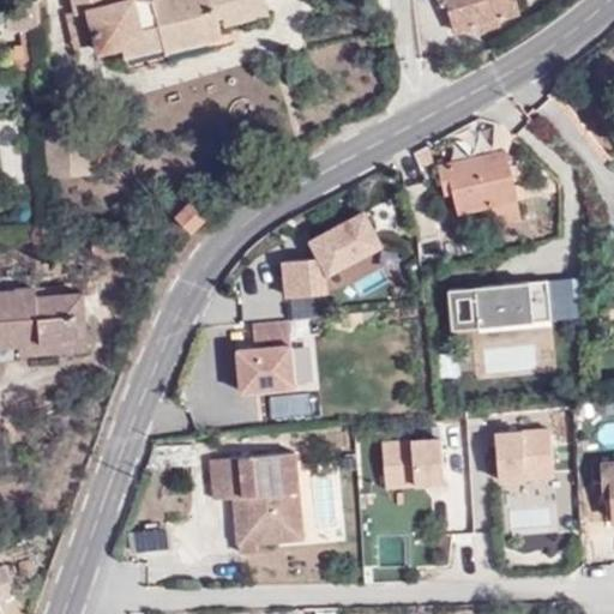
[(38,23),(37,0),(36,0),(6,6),(12,30),(38,23)]
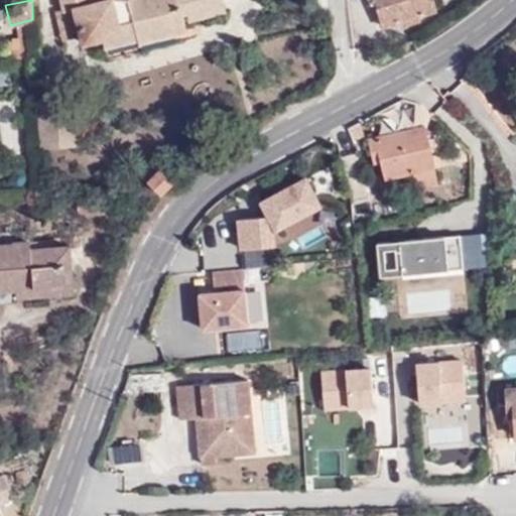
[(61,0),(63,7),(65,10),(76,7),(83,33),(85,41),(101,37),(122,31),(119,21),(133,18),(138,38),(138,39),(185,27),(180,10),(177,0),(61,0)]
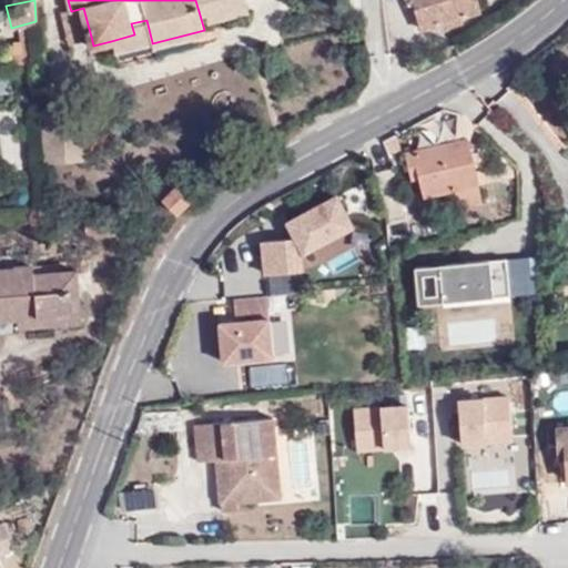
[(221,0),(195,0),(199,11),(222,4),(221,0)]
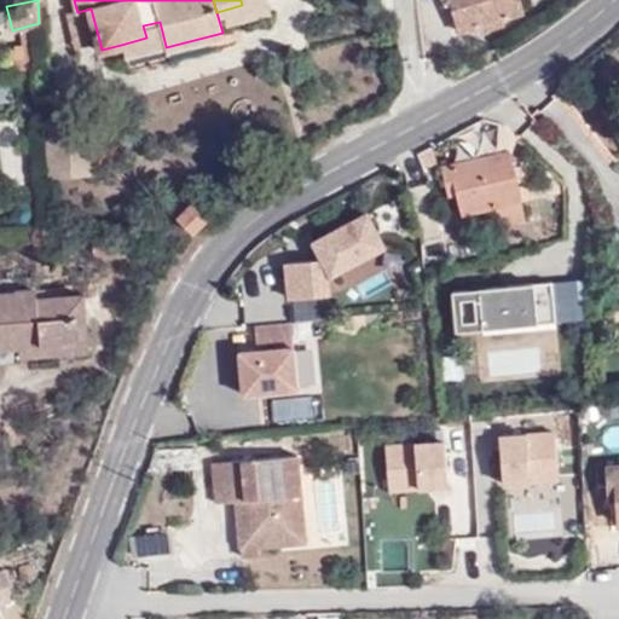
[(447,0),(457,32),(476,25),(501,17),(522,11),(519,0),(447,0)]
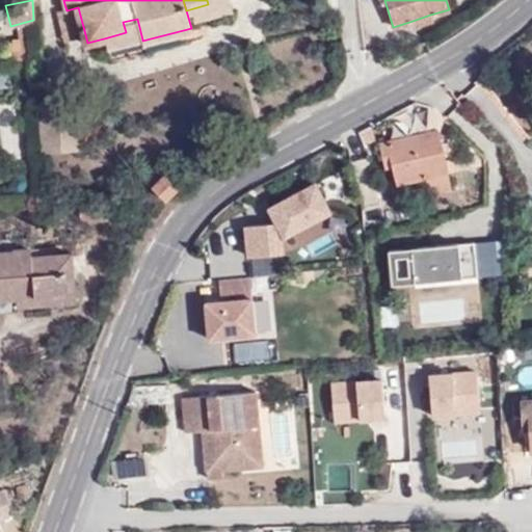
[(67,10),(65,7),(55,9),(63,40),(85,34),(78,7),(67,10)]
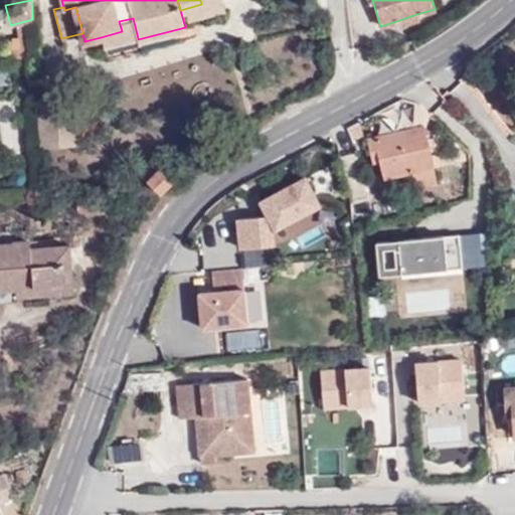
[(416,14),(396,21),(399,26),(418,20),(416,14)]
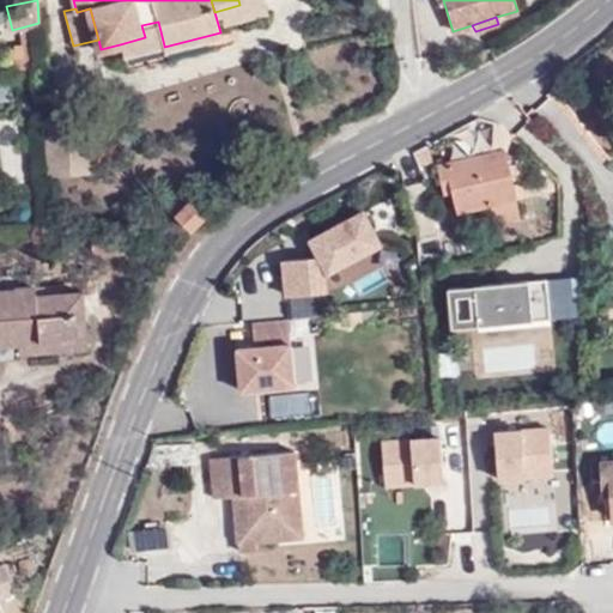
[(145,37),(120,44),(123,56),(164,46),(158,22),(141,25),(145,37)]
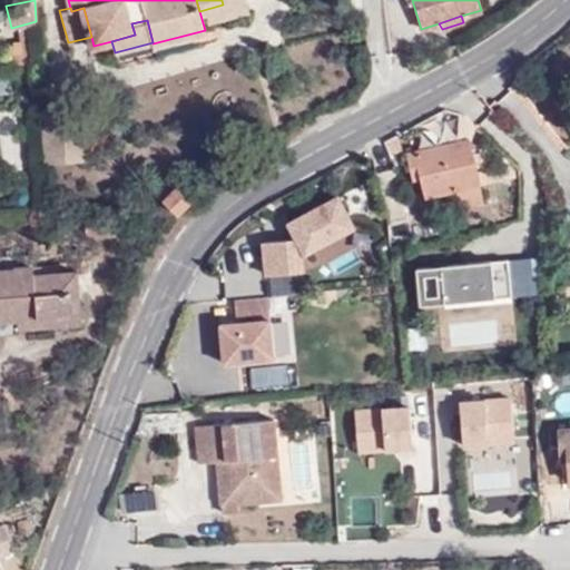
[(454,190),(458,207),(482,202),(478,185),(481,183),(473,153),(469,137),(409,150),(414,179),(422,178),(426,196),(454,190)]
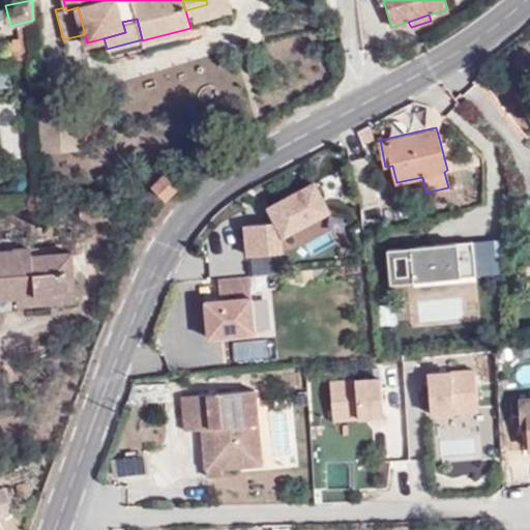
[(440,142),(447,170),(463,167),(461,155),(455,138),(440,142)]
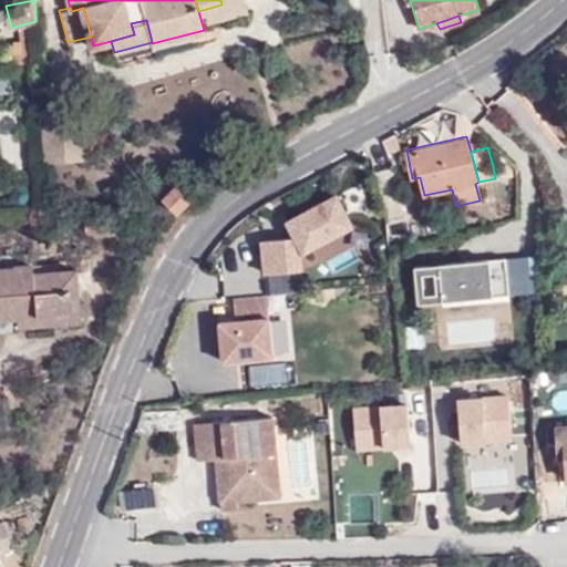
[(176,212),(191,199),(175,184),(162,197),(176,212)]
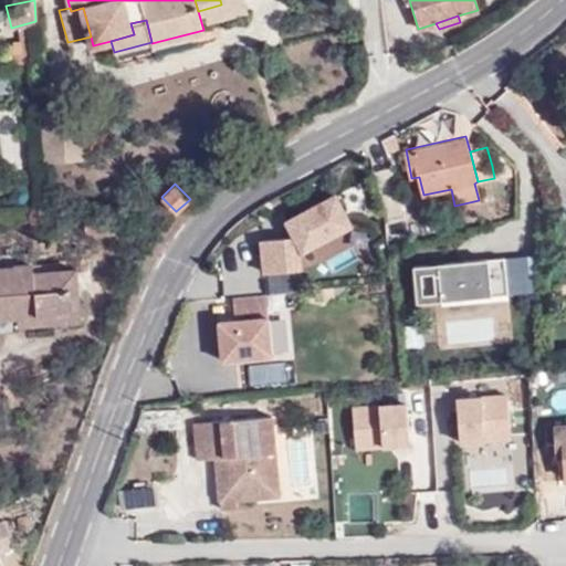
[(334,191),(283,219),(291,236),(259,239),(261,270),(304,265),(303,249),(352,224),(334,191)]
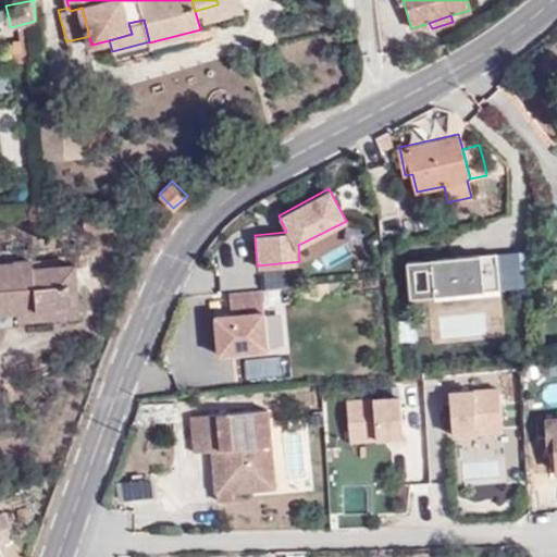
[(496,252),(405,261),(408,298),(499,294),(496,252)]
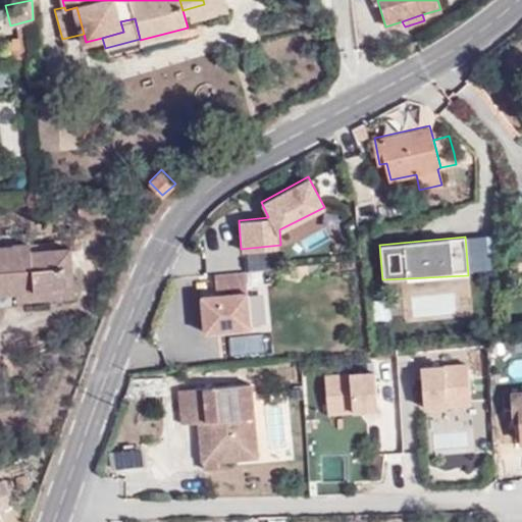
[(63,264),(70,263),(68,248),(30,251),(29,243),(14,244),(14,248),(0,248),(0,293),(14,292),(64,286),(63,264)]
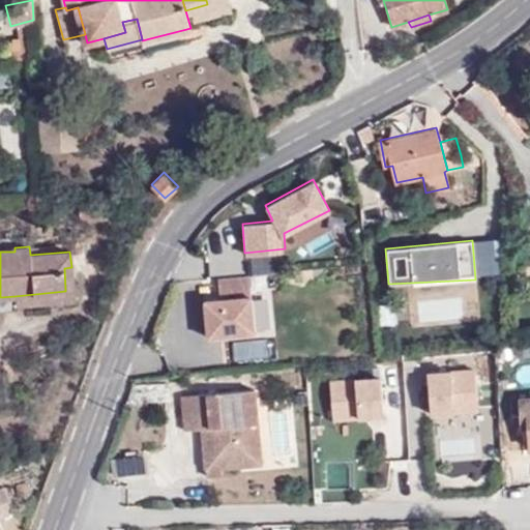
[(74,298),(71,267),(64,268),(65,291),(15,296),(16,303),(74,298)]
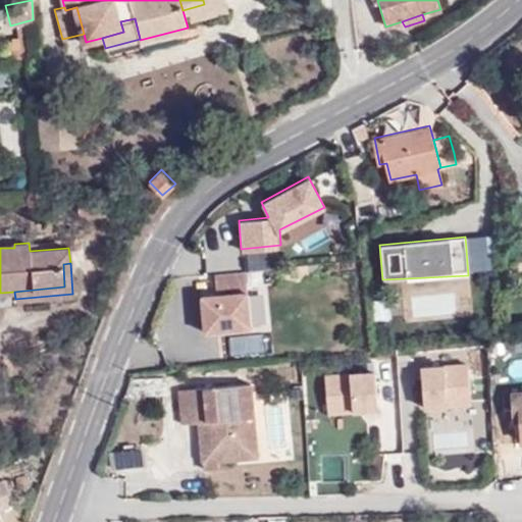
[(246,272),(213,273),(216,293),(201,295),(202,330),(250,326),(246,272)]
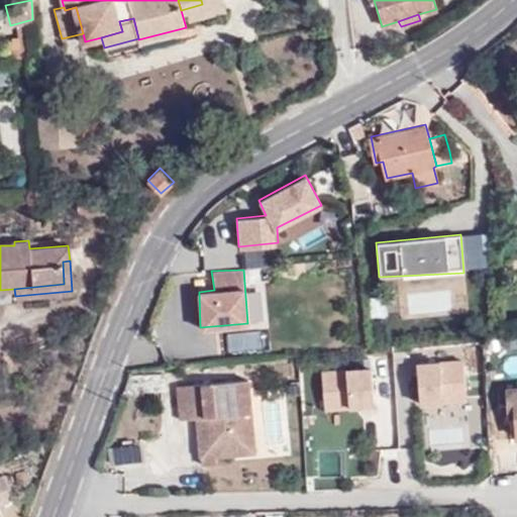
[(463,359),(416,362),(419,403),(469,402),(463,359)]
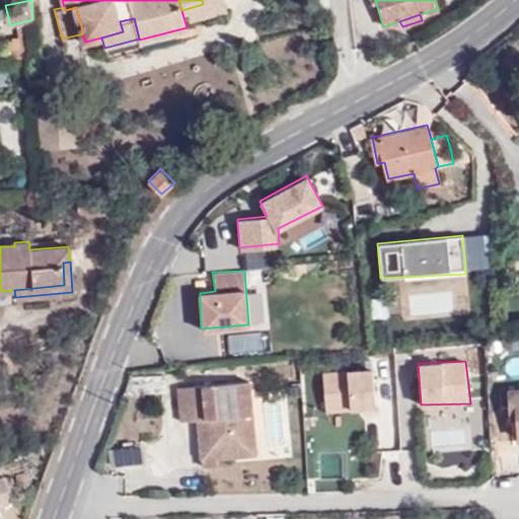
[(323,370),(325,409),(375,406),(371,367),(323,370)]
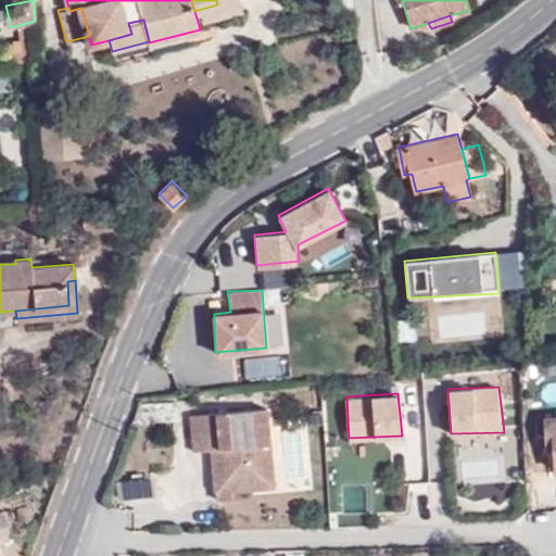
[(256,469),(274,468),(268,409),(193,416),(196,452),(213,450),(223,450),(224,469),(215,469),(217,500),(235,498),(234,491),(257,489),(256,469)]
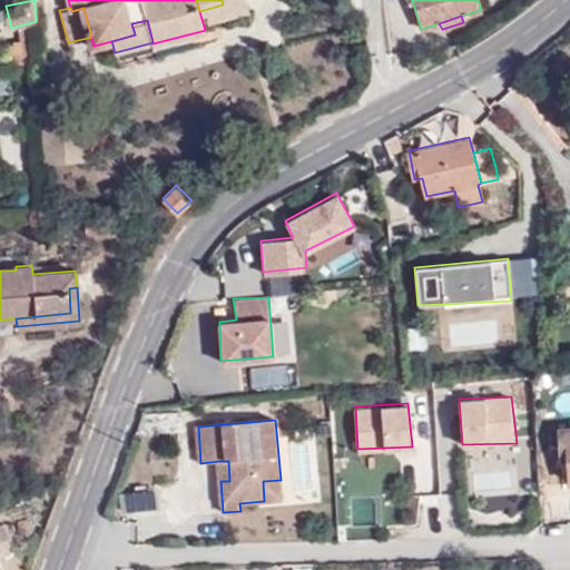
[(569,425),(559,428),(561,459),(569,459),(569,469),(569,425)]
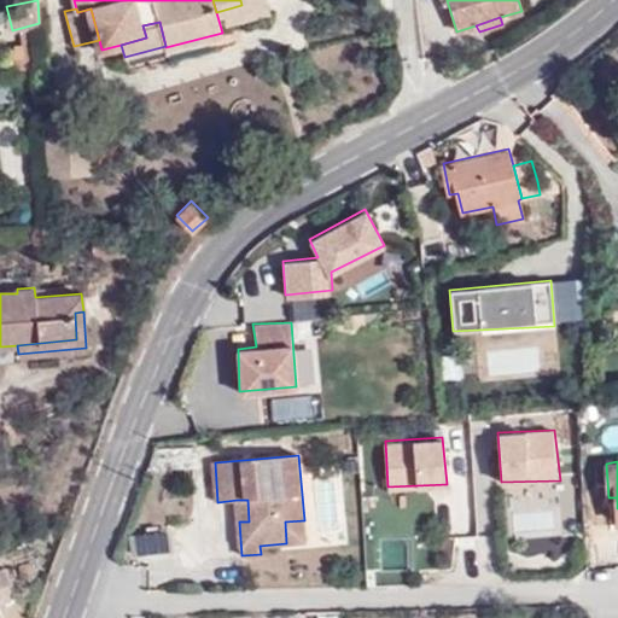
[(248,500),(237,500),(239,522),(249,522),(248,500)]
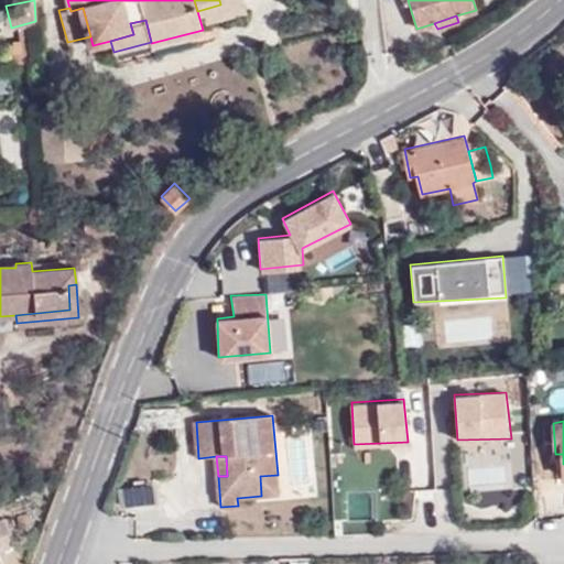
[(280,495),(278,475),(260,476),(261,496),(280,495)]
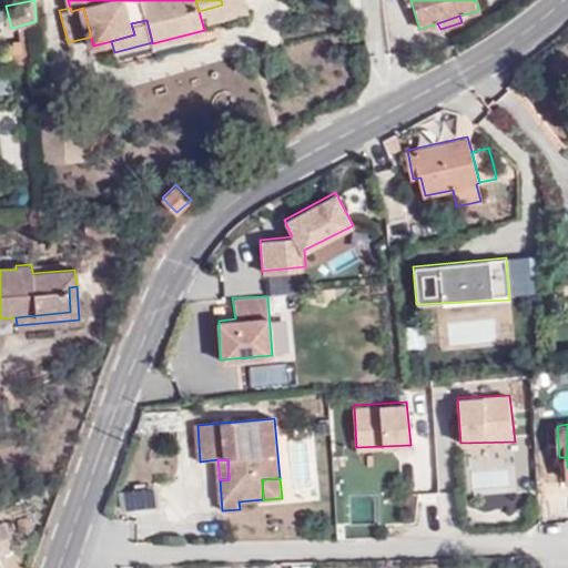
[(0,521),(0,567),(3,567),(0,557),(0,551),(9,548),(12,537),(6,519),(0,521)]
